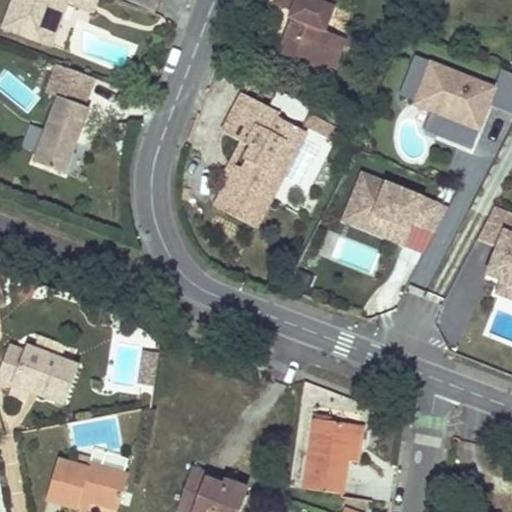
[(92,0),(101,3),(102,0),(20,0),(11,29),(50,41),(64,0),(92,0)]
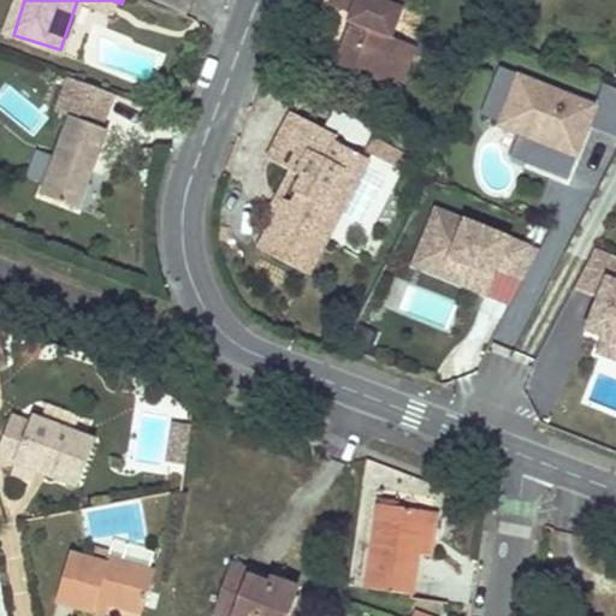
[(90,5),(118,15),(122,4),(111,0),(77,0),(60,49),(72,54),(90,5)]
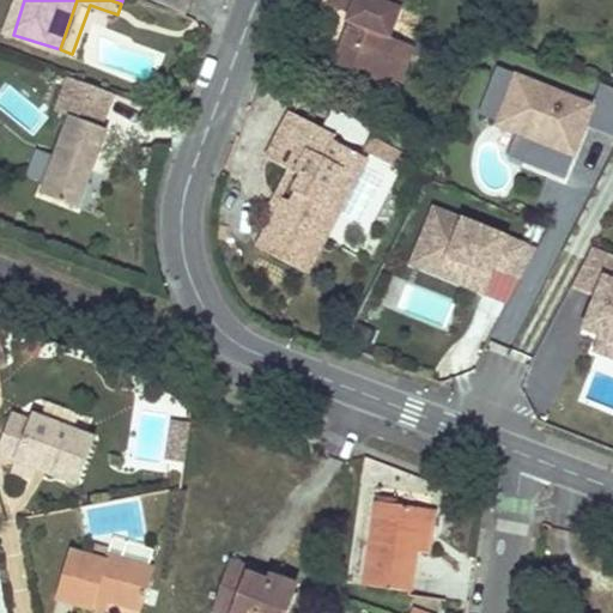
[(401,32),(413,0),(343,0),(357,6),(353,14),(359,16),(341,61),(394,82),(412,37),(401,32)]
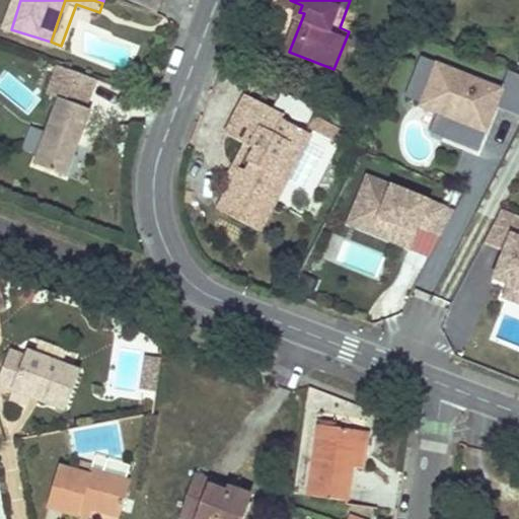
[(358,35),(349,31),(334,69),(344,73),(358,35)]
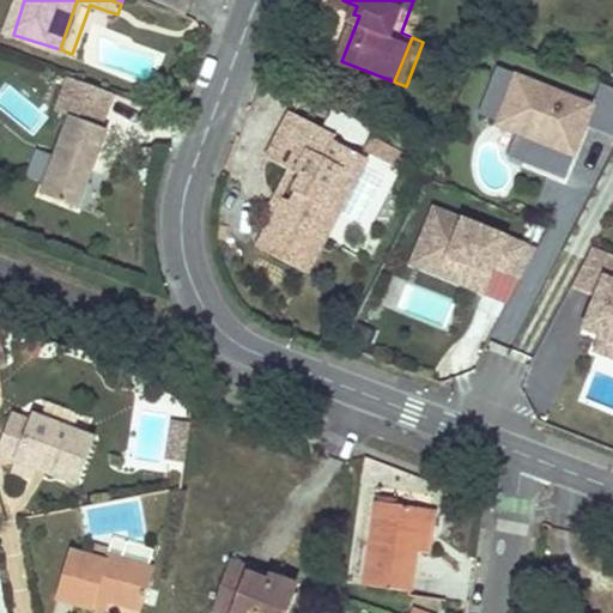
[(592,103),(497,66),(478,114),(497,121),(495,126),(515,133),(532,140),(522,163),(564,178),(586,125),(612,135),(612,86),(610,85),(600,82),(592,103)]
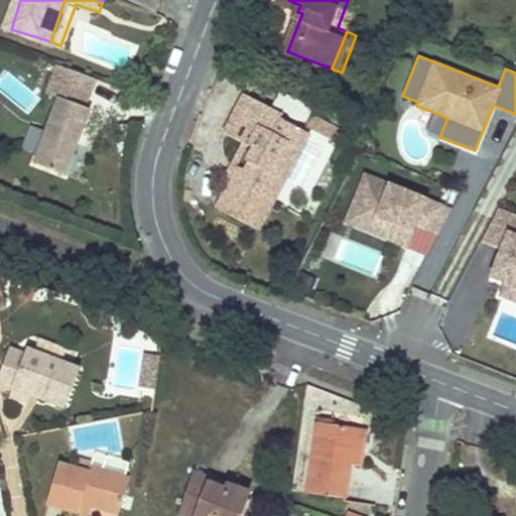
[(69,96),(98,106),(103,94),(74,83),(69,96)]
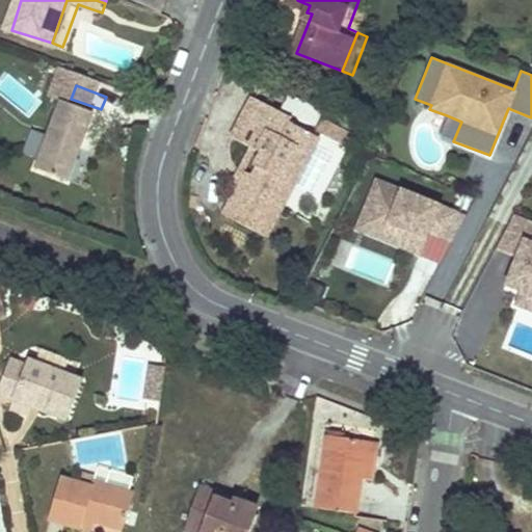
[(231,209),(273,231),(300,180),(285,173),(310,126),(295,118),(299,110),(259,91),(238,130),(257,140),(265,143),(270,147),(260,167),(253,181),(247,178),(231,209)]
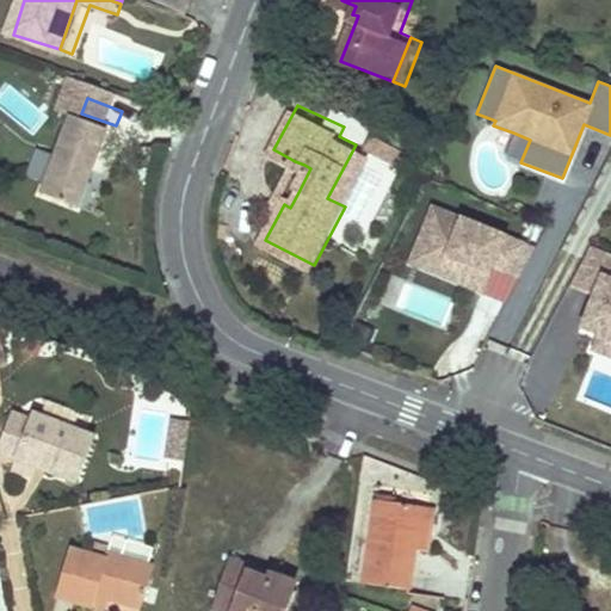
[(87,207),(116,125),(81,113),(51,193),(87,207)]
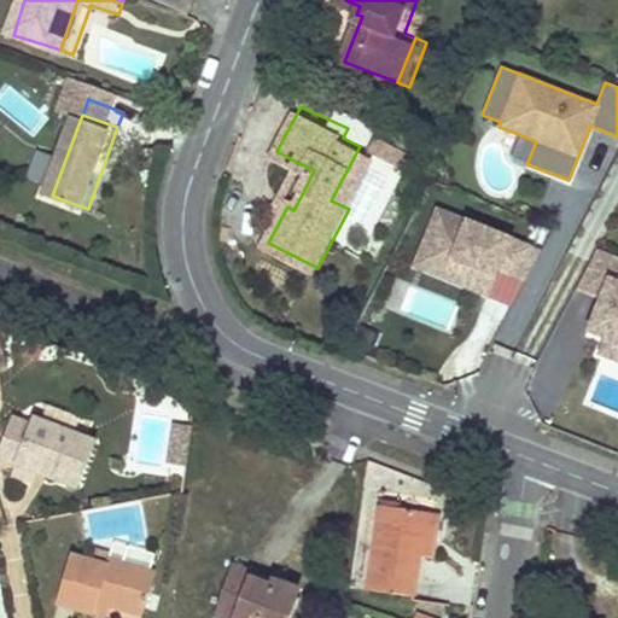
[(526,164),(536,141),(519,134),(511,157),(526,164)]
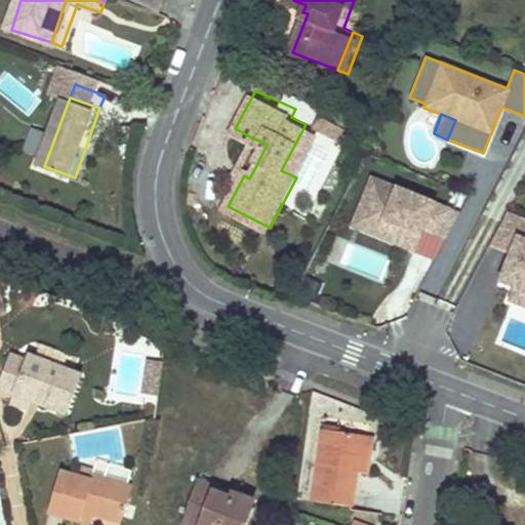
[(351,127),(322,115),(316,128),(320,130),(345,140),(351,127)]
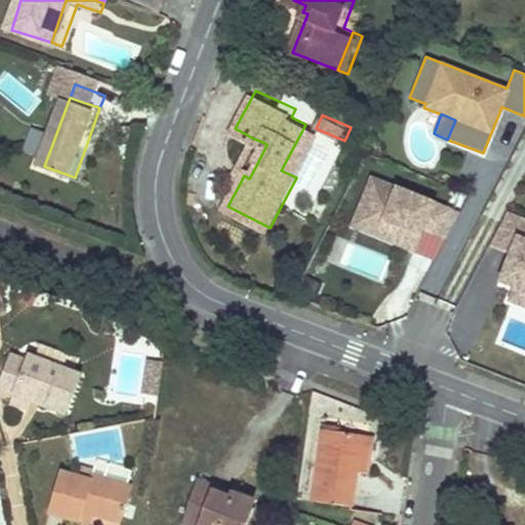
[(296,177),(320,130),(316,128),(306,124),(281,170),(296,177)]
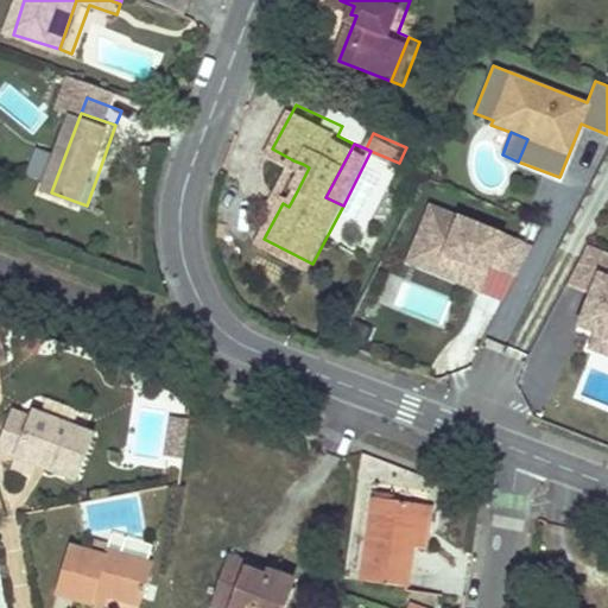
[(290,188),(303,164),(293,160),(272,198),(283,203),(289,207),(297,191),(290,188)]
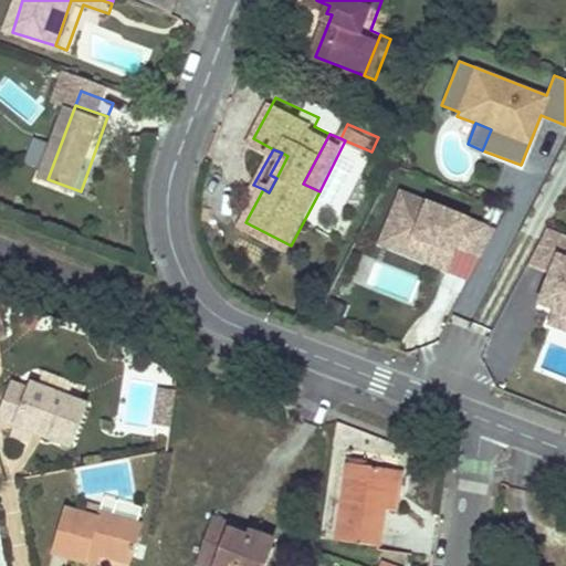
[(469,253),(481,258),(495,231),(399,192),(386,226),(417,238),(409,257),(446,271),(456,248),(469,253)]
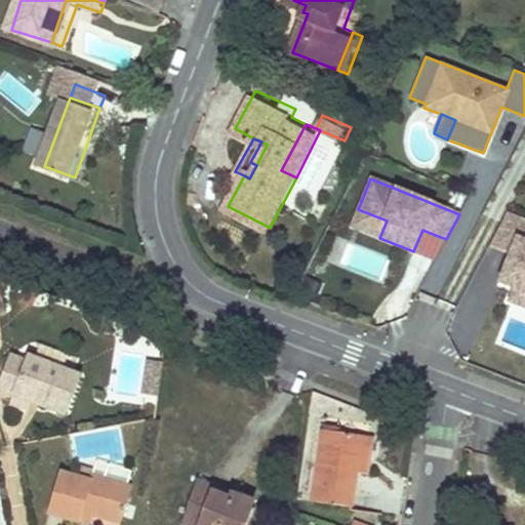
[(379,238),(387,220),(358,209),(351,227),(379,238)]
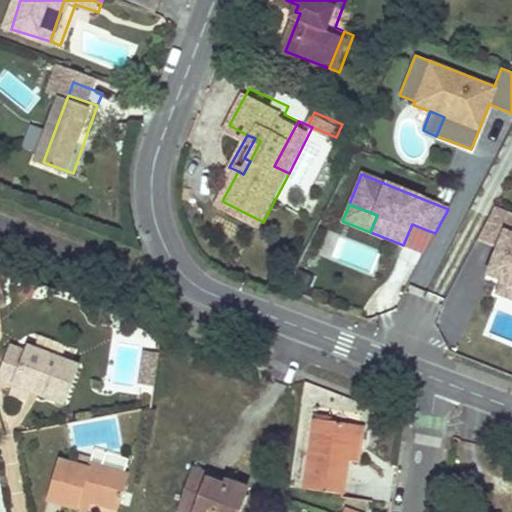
[(511,213),(494,206),(476,240),(497,248),(486,274),(511,284),(511,213)]
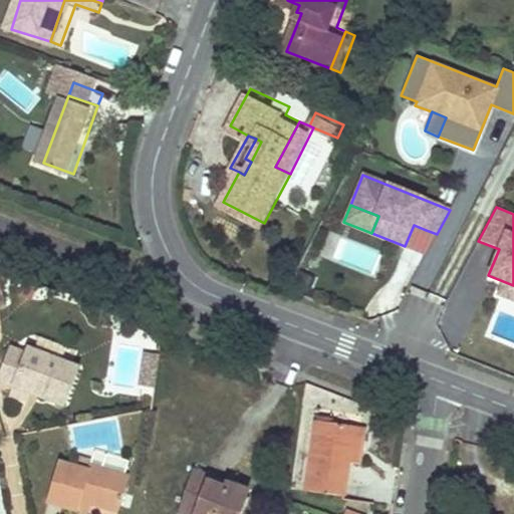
[(513,300),(513,285),(504,281),(498,294),(513,300)]
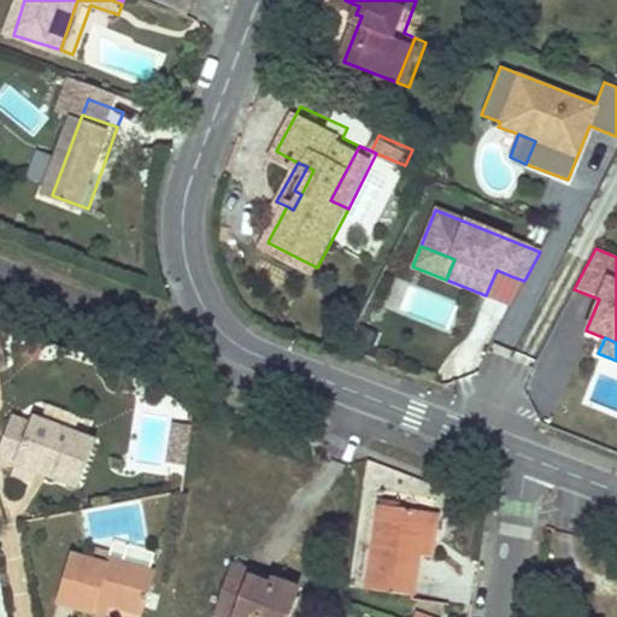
[(13,416),(0,451),(0,454),(78,487),(97,441),(35,416),(33,424),(13,416)]
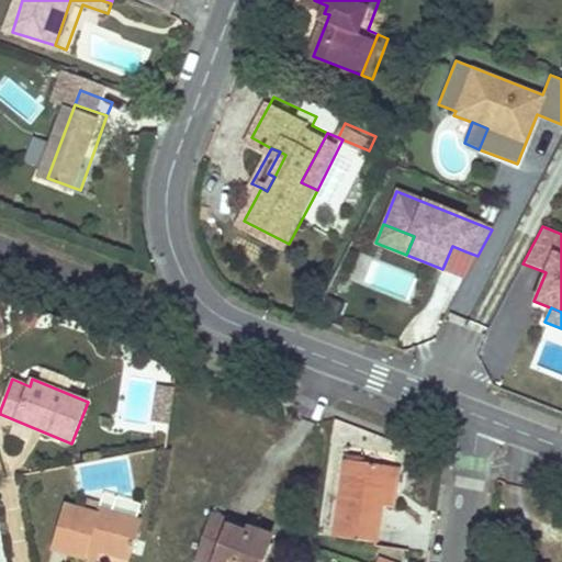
[(149,420),(169,423),(173,386),(156,384),(149,420)]
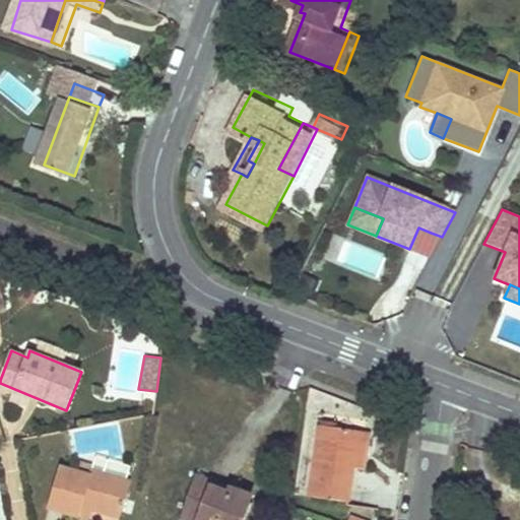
[(308,492),(346,498),(352,452),(364,454),(368,429),(356,428),(318,421),(308,492)]
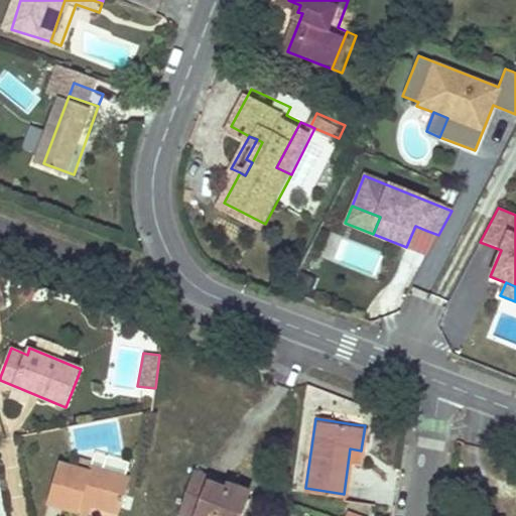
[(118,512),(123,496),(128,480),(89,468),(88,473),(58,464),(46,503),(79,513),(83,501),(93,504),(118,512)]
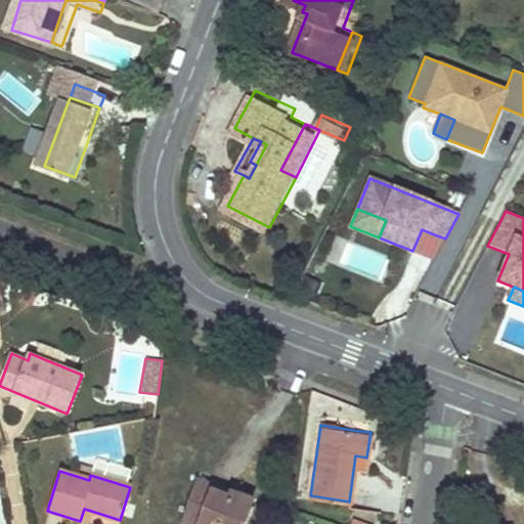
[(242,523),(251,499),(239,495),(229,491),(227,496),(212,491),(214,486),(197,480),(181,522),(187,523),(242,523)]
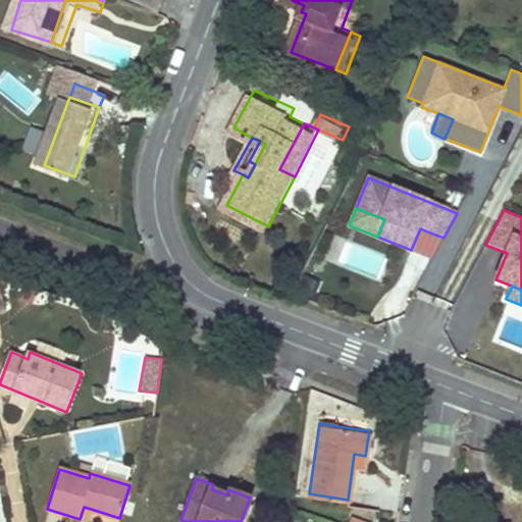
[(84,507),(80,519),(90,521),(94,510),(84,507)]
